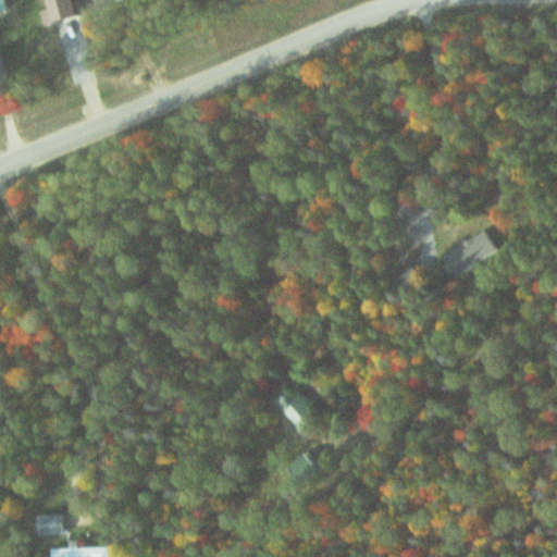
[(0,0),(0,13),(11,12),(8,0),(0,0)]
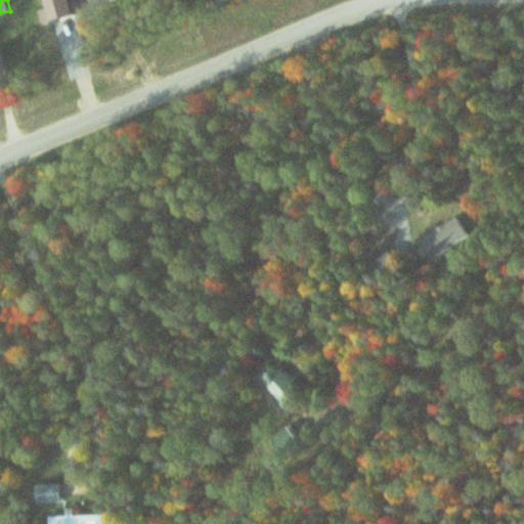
[(428,256),(468,241),(461,221),(421,236),(428,256)]
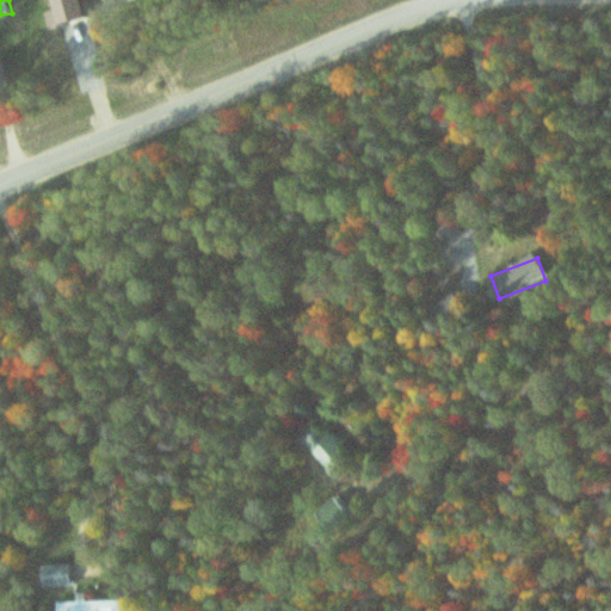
[(344,473),(338,467),(349,457),(320,426),(301,443),(337,480),(344,473)]
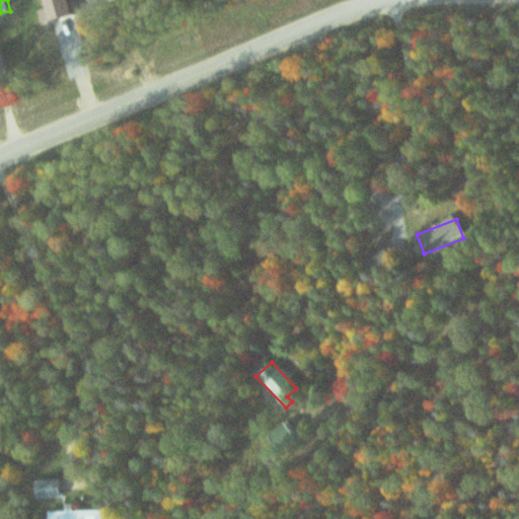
[(269,437),(281,450),(296,437),(284,424),(269,437)]
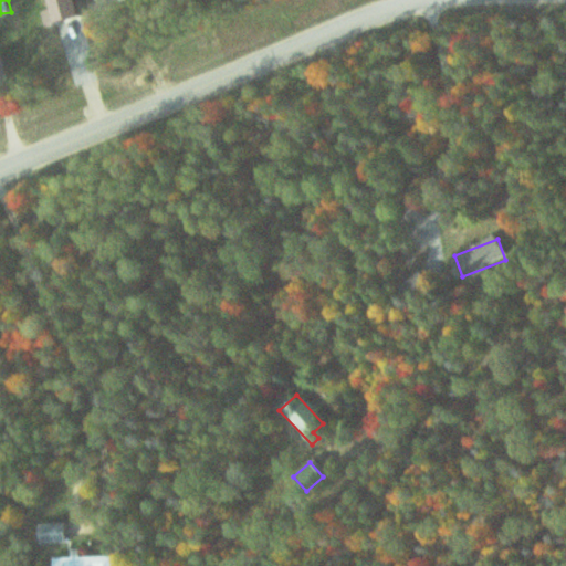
[(66,523),(39,523),(39,544),(66,544),(66,523)]
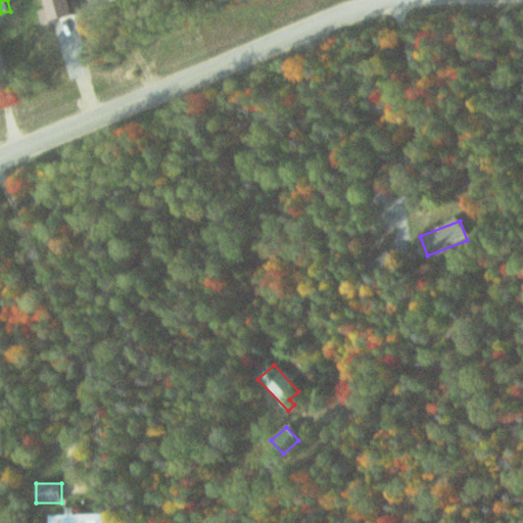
[(65,515),(48,515),(47,522),(106,522),(107,514),(73,514),(73,508),(65,508),(65,515)]
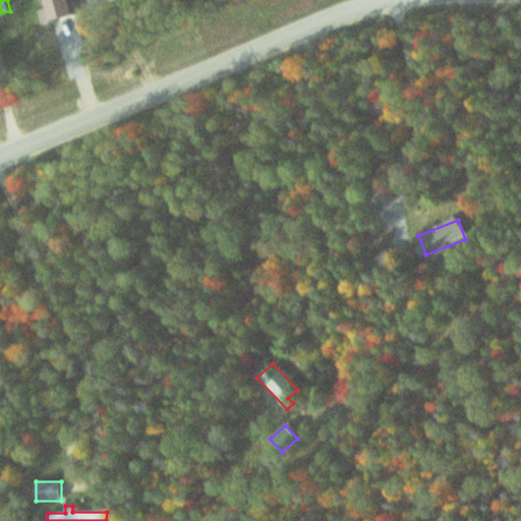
All buildings are outlined.
